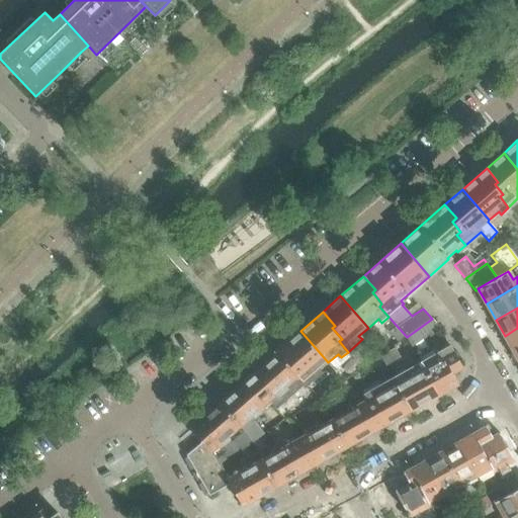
[(422,340),(439,328),(432,319),(407,337),(412,347),(414,345),(422,340)]
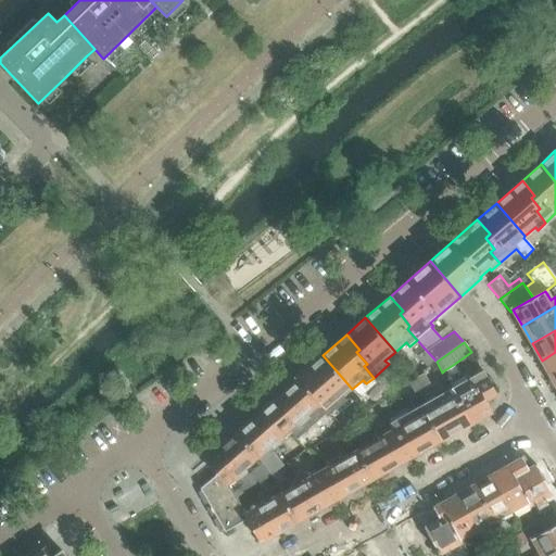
[(437,362),(426,350),(418,356),(427,367),(437,362)]
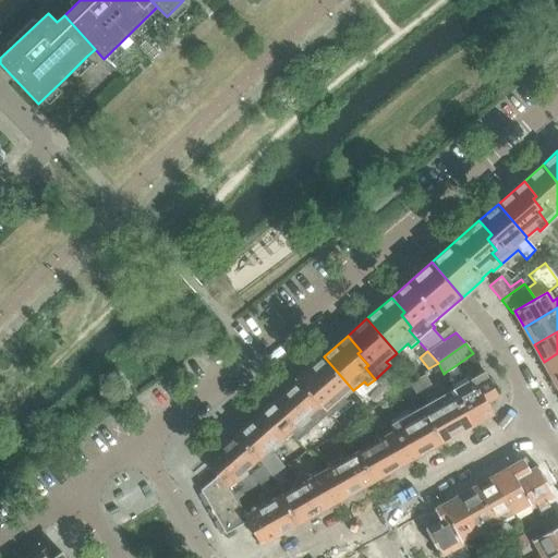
[(557,353),(544,362),(554,378),(557,375),(557,353)]
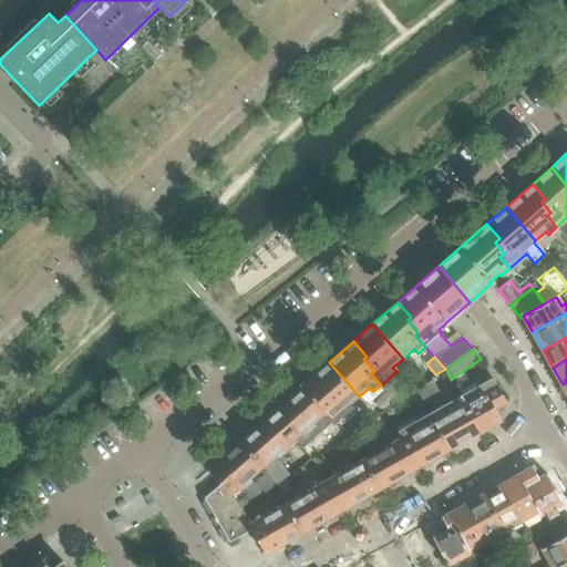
[(359,397),(329,362),(302,385),(327,414),(336,424),(352,410),(350,405),(359,397)]
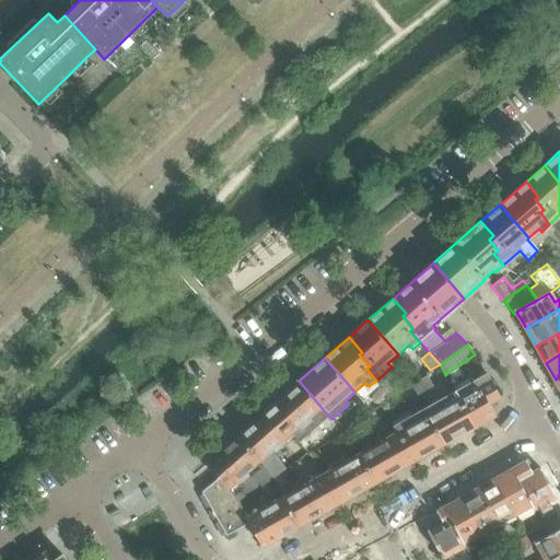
[(456,368),(447,373),(454,381),(463,374),(456,368)]
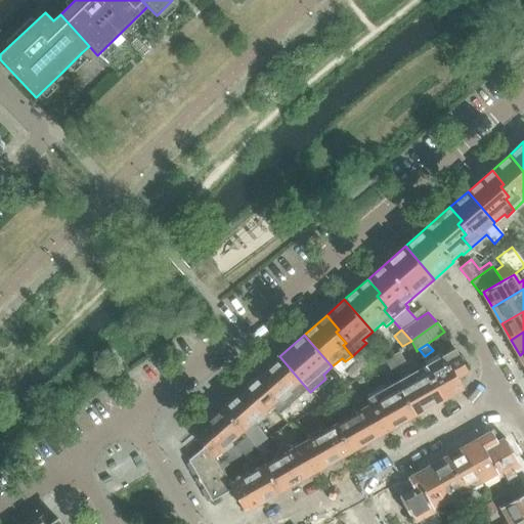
[(456,377),(467,372),(455,350),(426,367),(443,398),(463,388),(456,377)]
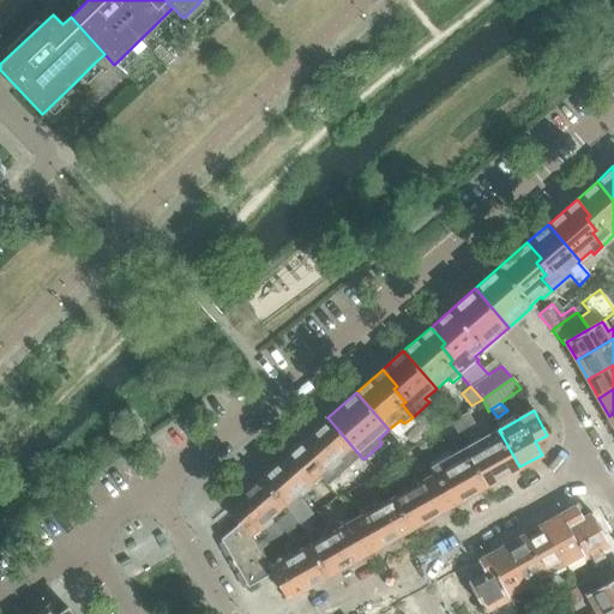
[(437,428),(423,414),(416,420),(429,435),(437,428)]
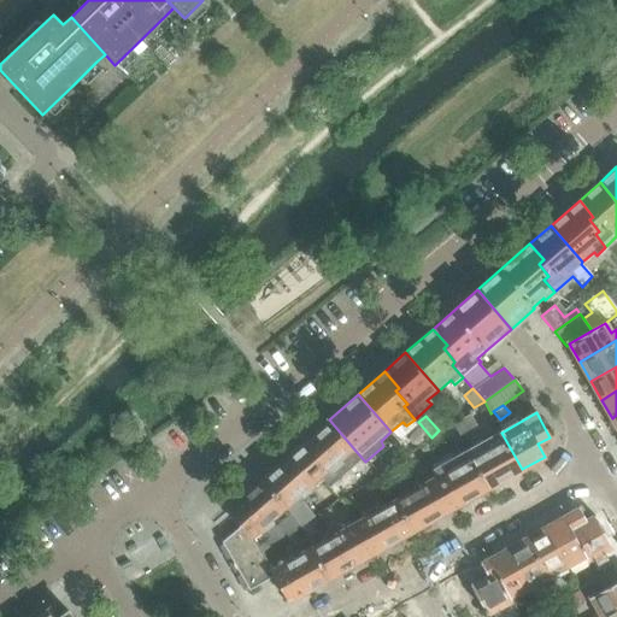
[(470,416),(453,425),(460,439),(477,428),(470,416)]
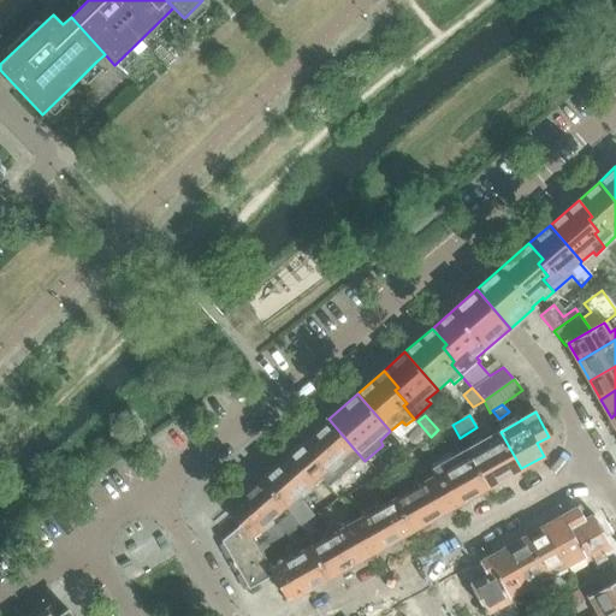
[(355,450),(329,419),(311,434),(313,437),(296,450),(321,478),(330,471),(332,474),(342,466),(338,463),(355,450)]
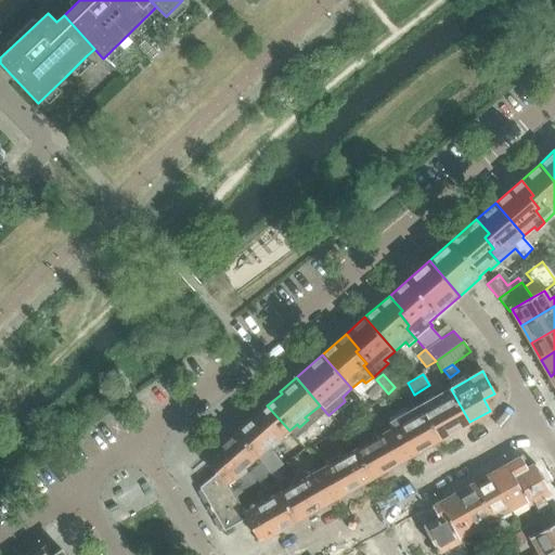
[(469,422),(451,389),(422,405),(440,439),(469,422)]
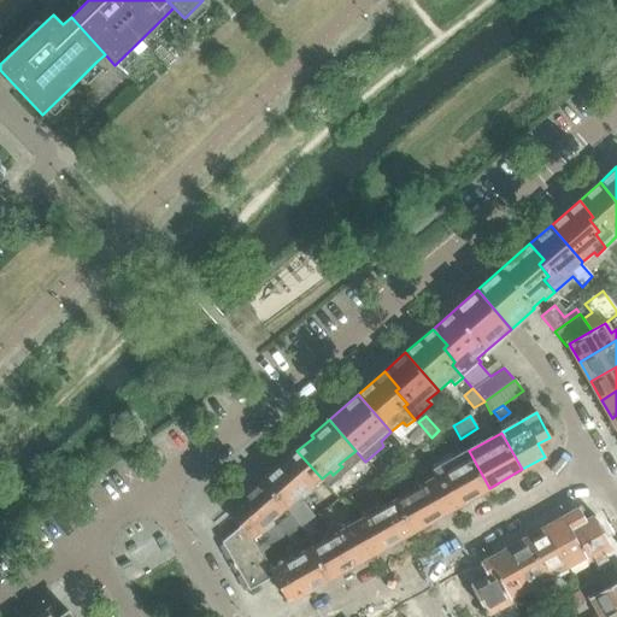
[(433,451),(427,441),(418,446),(424,456),(433,451)]
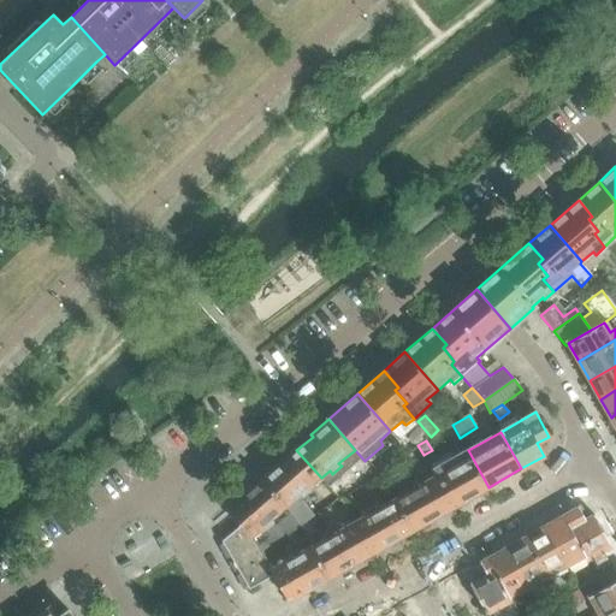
[(311,487),(321,478),(296,450),(262,480),(290,513),(300,525),(314,516),(298,496),(301,495),(303,497),(313,490),(311,487)]
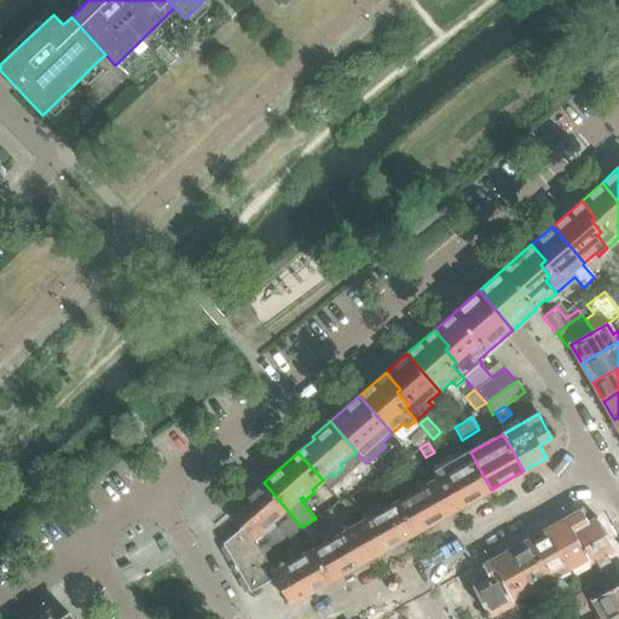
[(491,490),(470,452),(434,473),(437,478),(455,510),(491,490)]
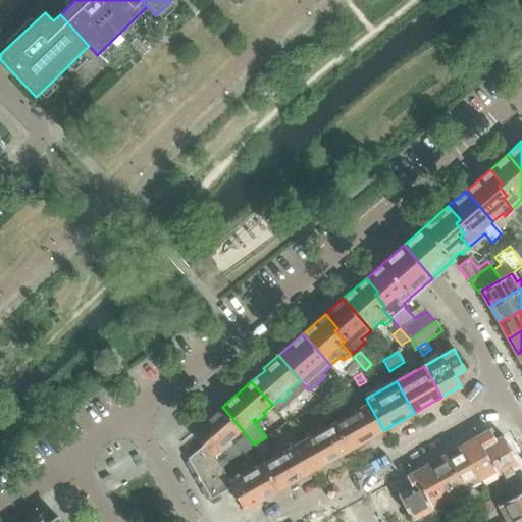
[(383,430),(368,403),(333,422),(349,450),(383,430)]
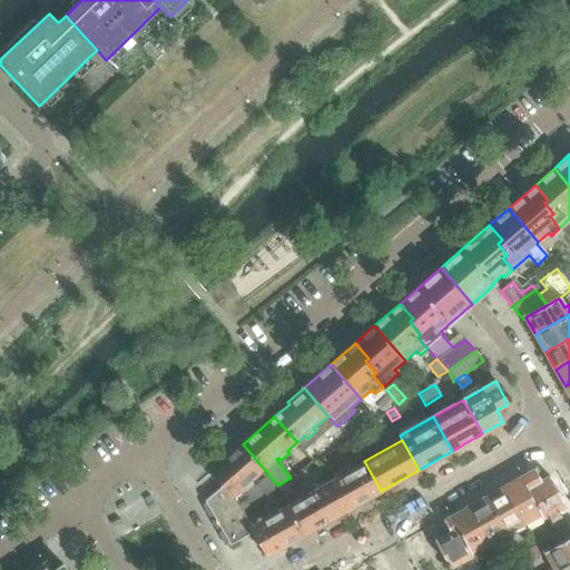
[(277,485),(268,474),(243,444),(208,474),(209,475),(210,474),(222,487),(242,509),(251,504),(261,498),(278,488),(277,485)]
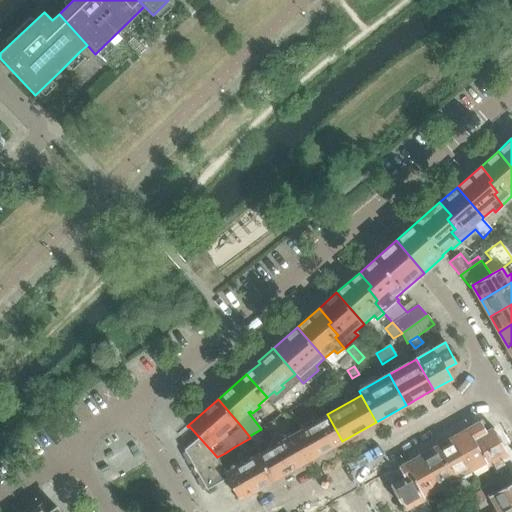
[(295,421),(291,413),(284,417),(289,425),(295,421)]
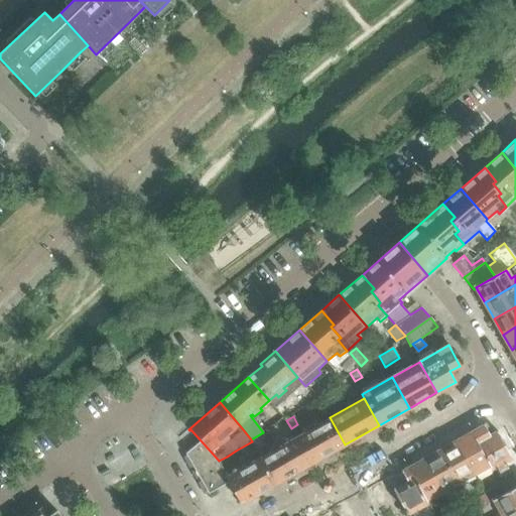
[(345,444),(330,417),(294,437),(309,465),(345,444)]
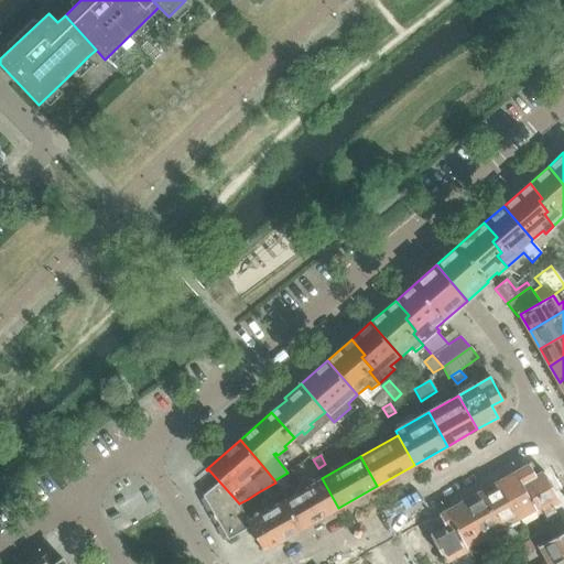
[(560,499),(544,473),(537,477),(530,465),(516,474),(534,509),(537,512),(552,503),(560,499)]
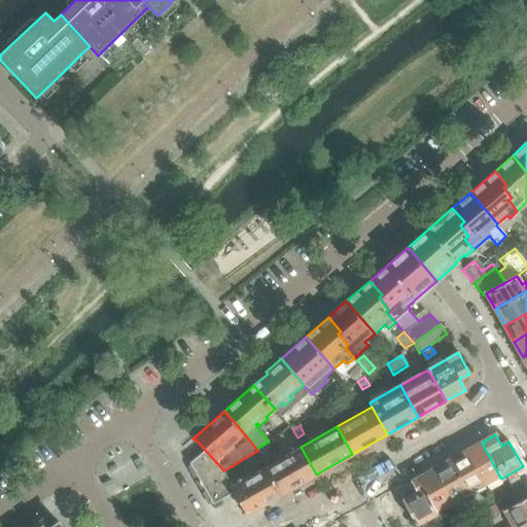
[(499,476),(482,443),(465,451),(484,484),(499,476)]
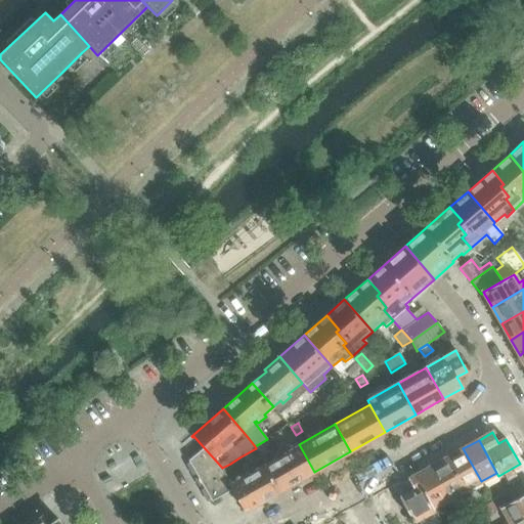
[(314,472),(299,444),(263,464),(265,467),(278,491),(314,472)]
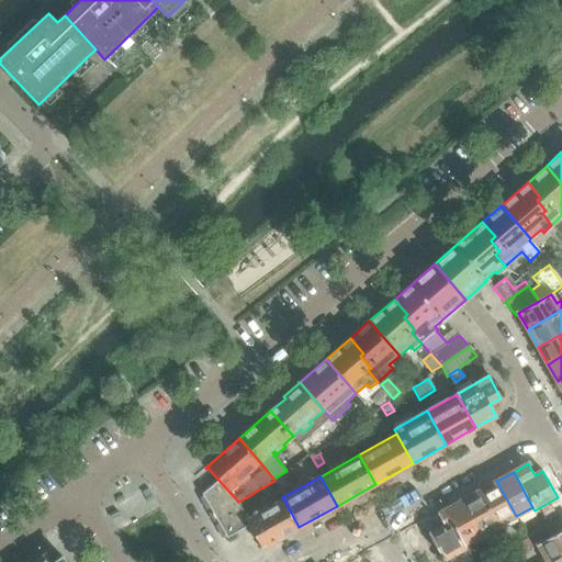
[(238,502),(218,480),(202,494),(214,516),(238,502)]
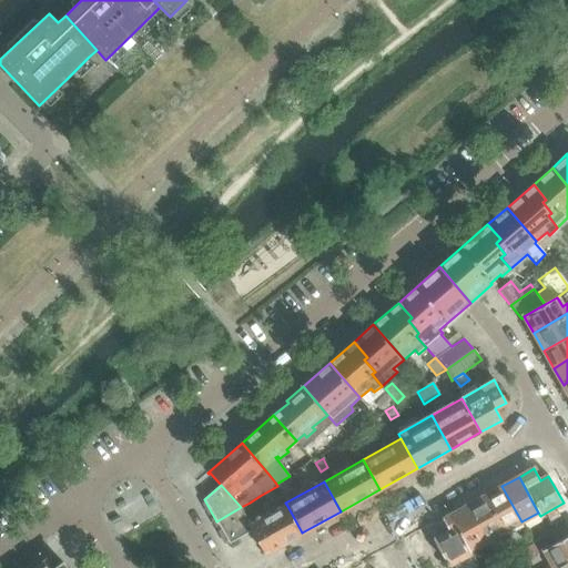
[(521,521),(501,486),(485,496),(505,531),(521,521)]
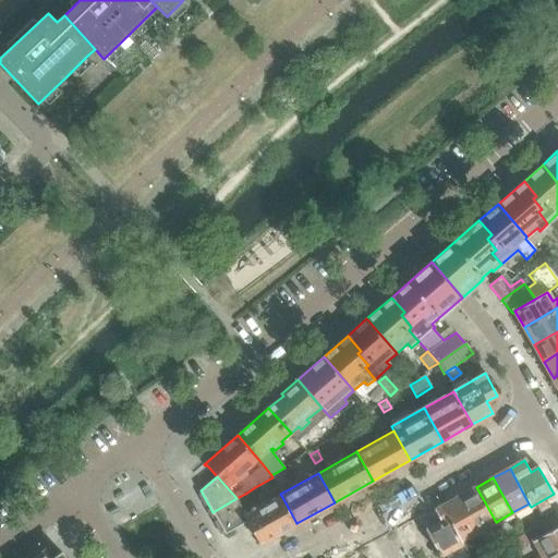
[(496,522),(476,487),(459,497),(478,532),(484,541),(493,535),(487,526),(496,522)]
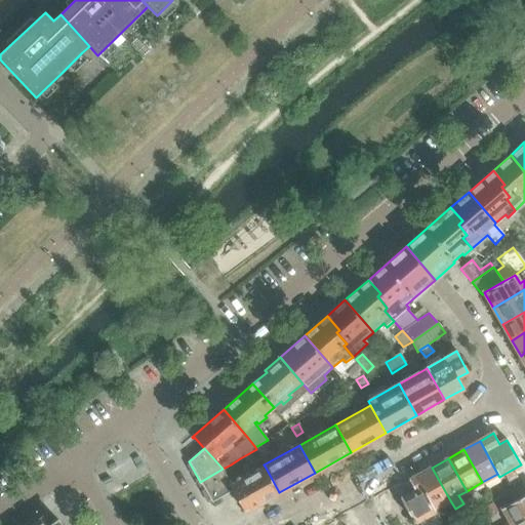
[(279,492),(266,468),(249,477),(247,474),(239,479),(237,479),(238,480),(231,484),(224,471),(223,469),(200,482),(212,502),(234,490),(244,511),(242,512),(243,513),(279,492)]
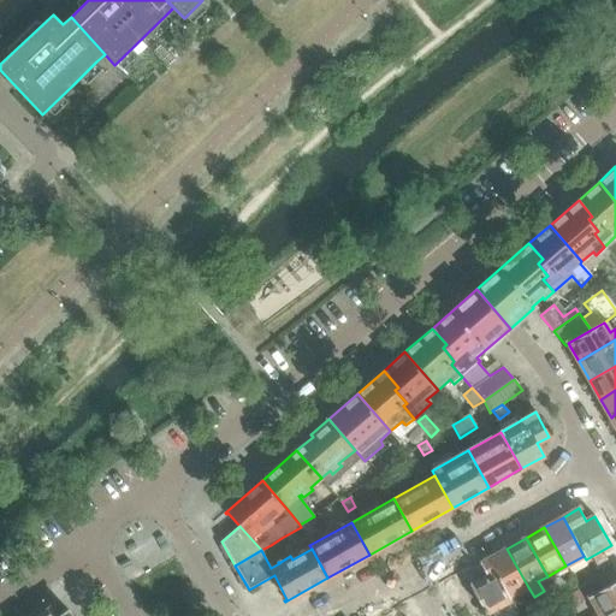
[(528,587),(507,549),(487,560),(510,597),(528,587)]
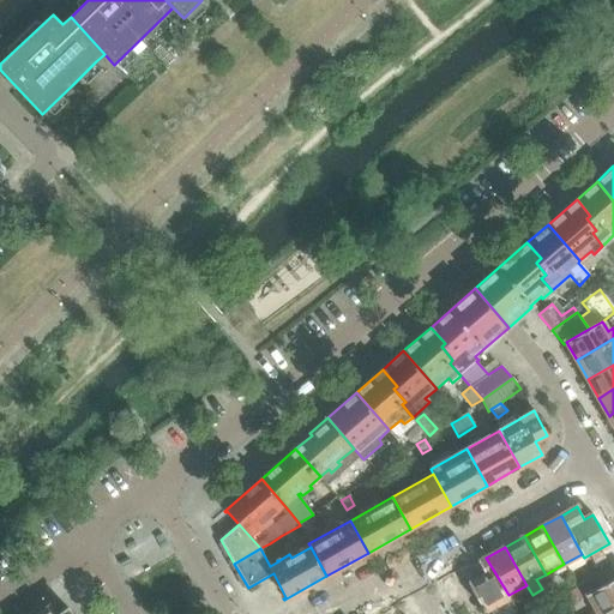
[(509,595),(486,558),(479,561),(486,575),(469,584),(485,612),(510,599),(509,595)]
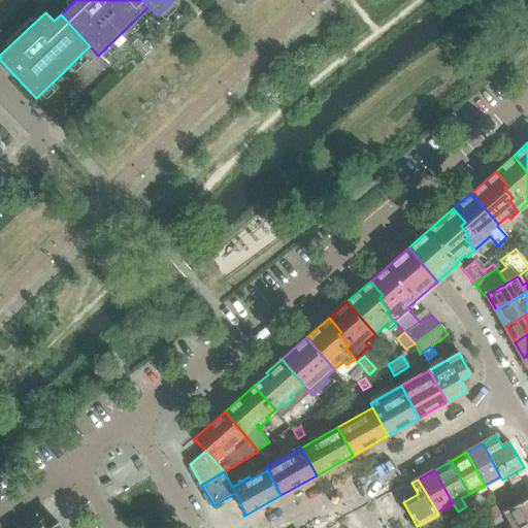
[(517,504),(527,497),(527,492),(525,488),(512,495),(517,504)]
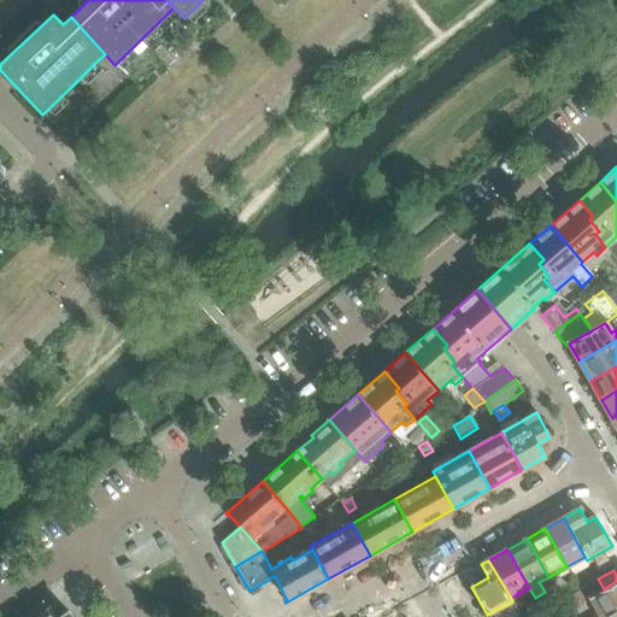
[(604,589),(598,579),(595,575),(591,579),(591,577),(580,583),(588,599),(589,598),(604,589)]
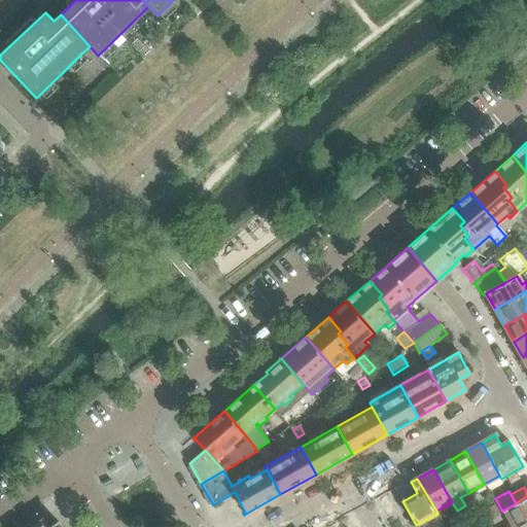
[(526,496),(516,503),(503,511),(513,526),(514,526),(526,520),(526,496)]
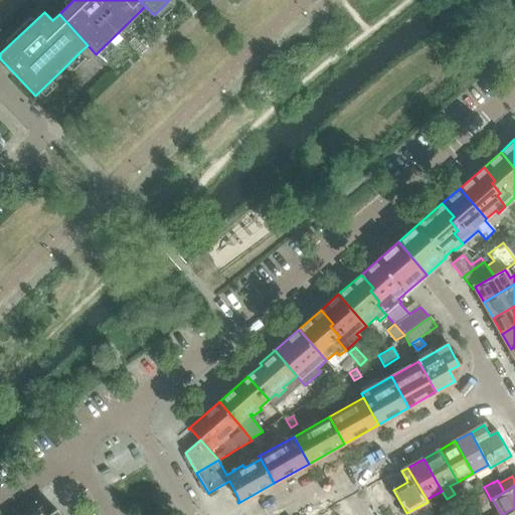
[(166,506),(159,494),(151,498),(152,499),(157,509),(158,510),(166,506)]
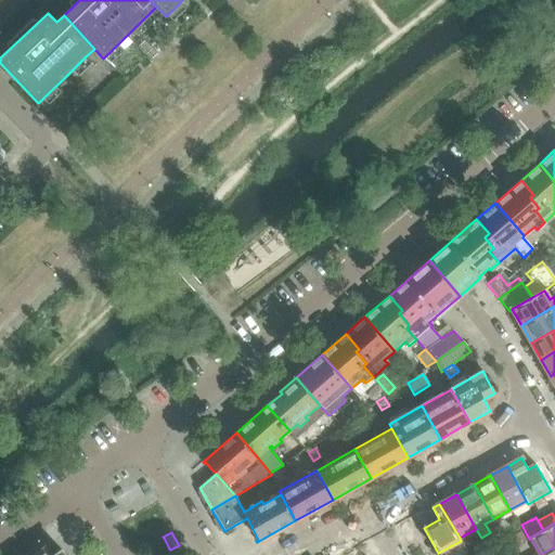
[(508,549),(504,542),(495,547),(500,554),(508,549)]
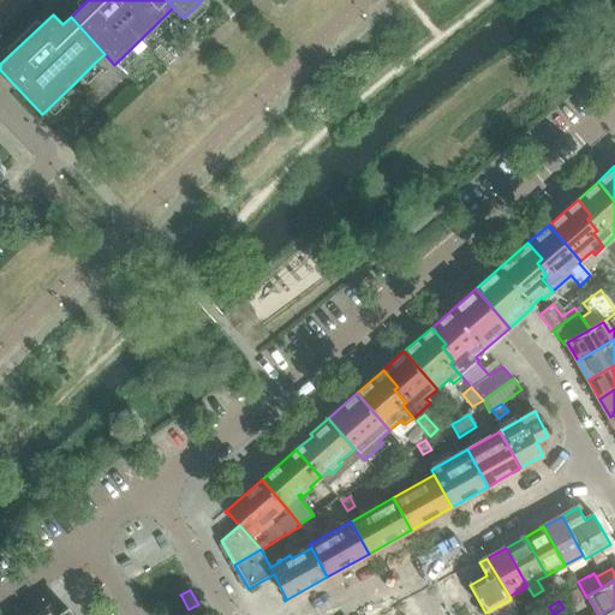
All buildings are outlined.
